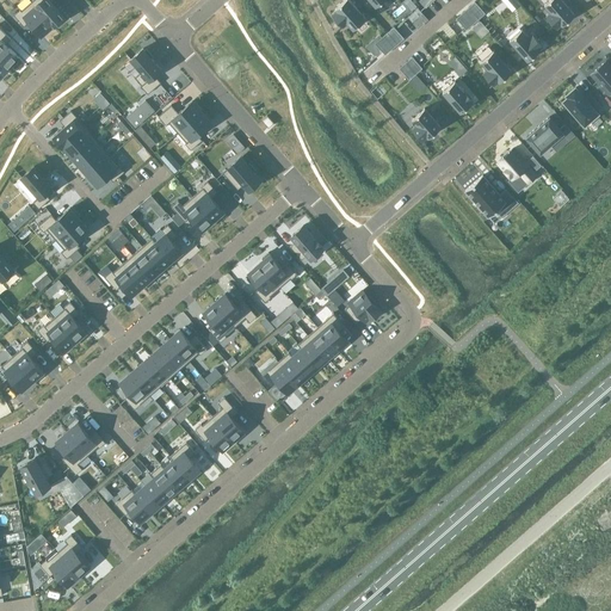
[(34,0),(32,2),(53,26),(55,24),(56,26),(65,20),(62,18),(65,17),(53,2),(54,0),(34,0)]
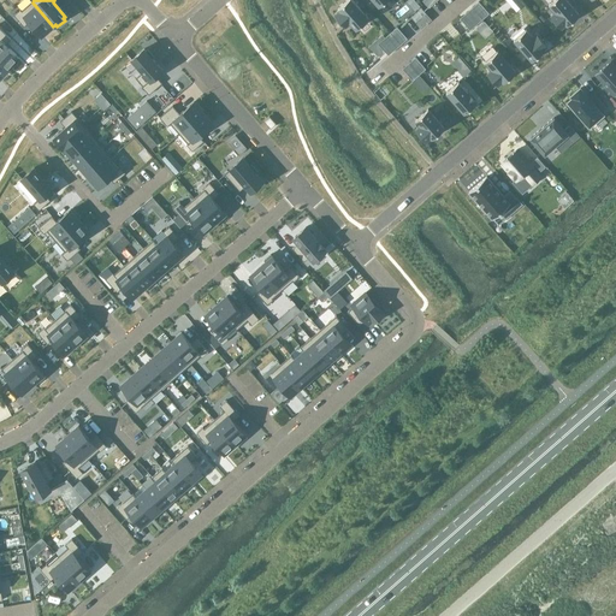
[(368,19),(357,6),(351,0),(348,0),(338,9),(339,10),(335,15),(345,27),(350,23),(356,30),(368,19)]
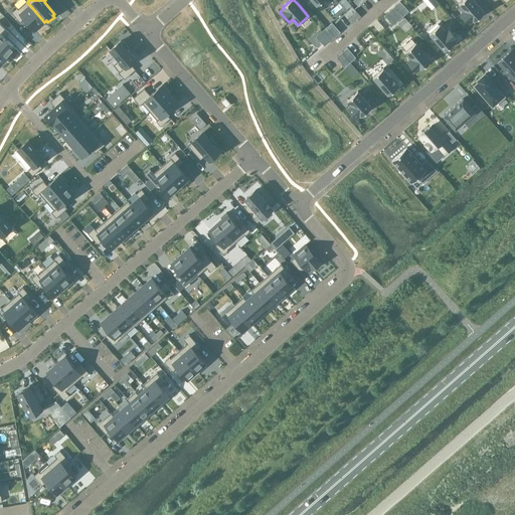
[(485,12),(474,0),(463,0),(459,4),(464,10),(461,13),(470,23),(473,20),(474,21),(475,21),(485,12)]
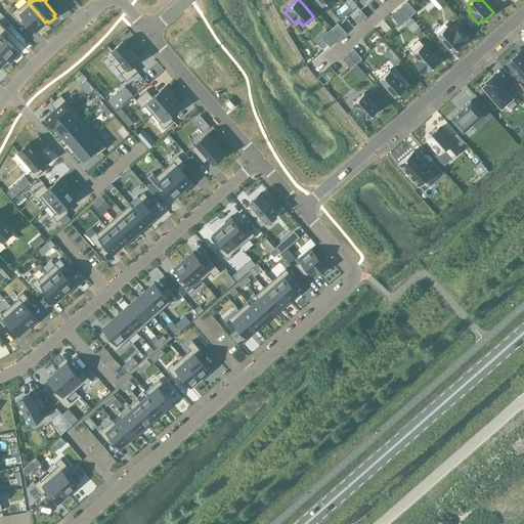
[(399,8),(408,18),(417,11),(407,1),(399,8)]
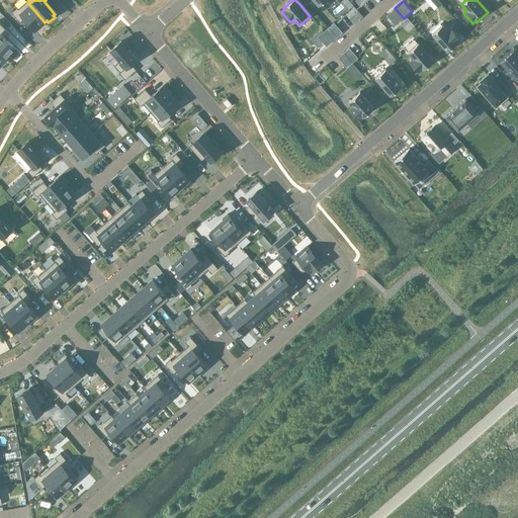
[(17,8),(12,13),(20,22),(25,18),(35,29),(45,22),(27,2),(18,9),(17,8)]
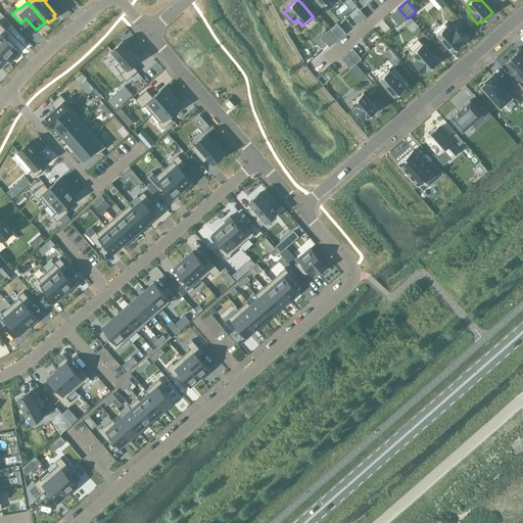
[(399,26),(408,18),(398,8),(390,15),(399,26)]
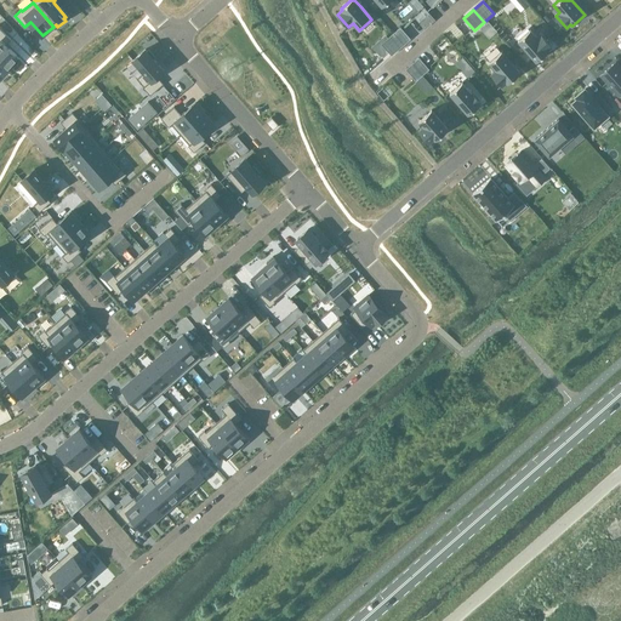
[(391,35),(402,47),(411,39),(400,27),(391,35)]
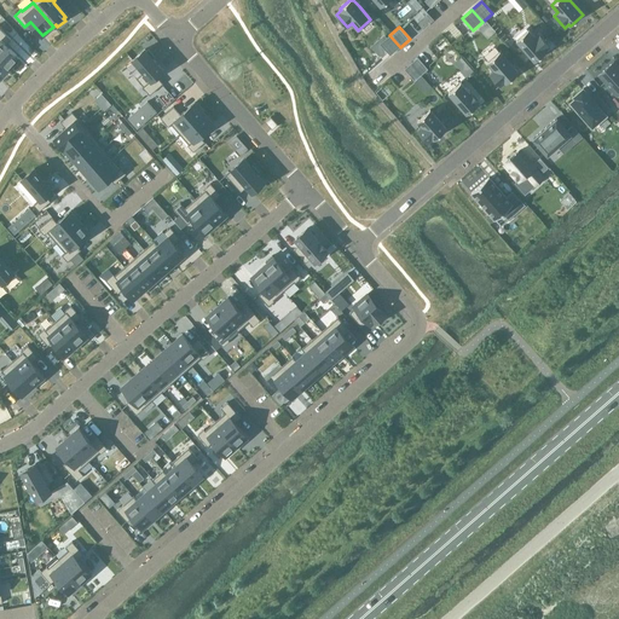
[(548,27),(543,32),(548,36),(553,32),(548,27)]
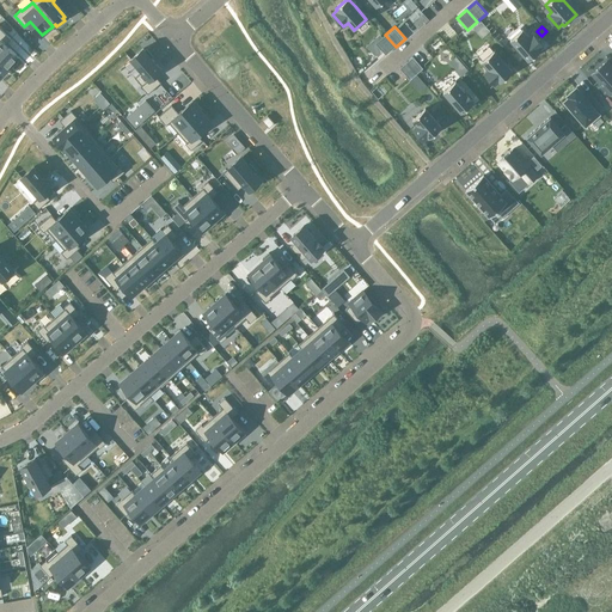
[(0,59),(10,68),(19,57),(6,44),(11,40),(0,28),(0,59)]
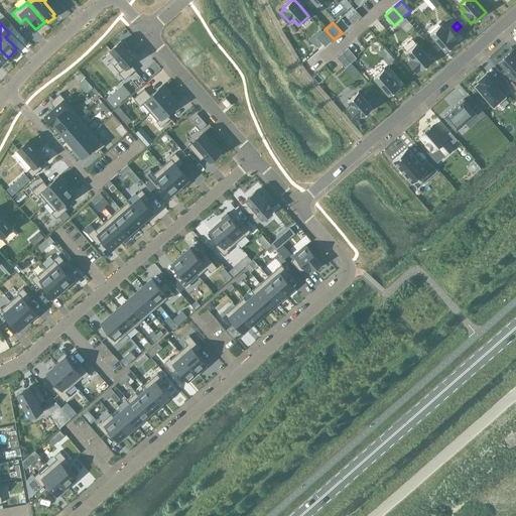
[(445,51),(456,42),(456,41),(459,37),(449,27),(445,30),(440,24),(430,33),(445,51)]
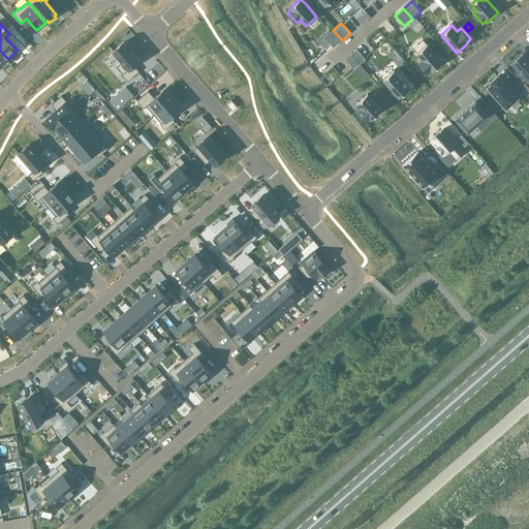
[(334,48),(342,40),(333,30),(324,37),(334,48)]
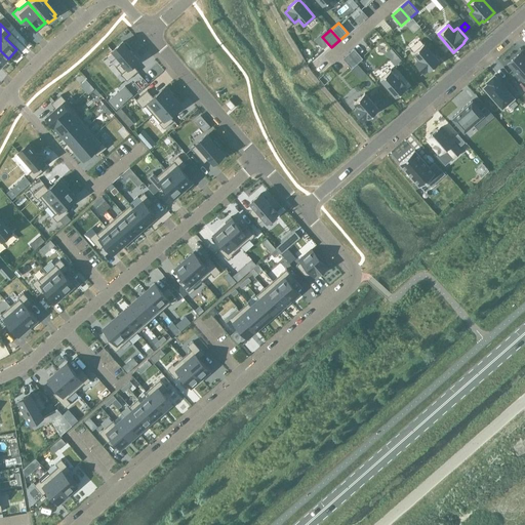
[(123,42),(113,51),(122,62),(116,67),(122,74),(121,74),(127,81),(138,71),(133,65),(138,59),(130,50),(132,48),(126,42),(124,43),(123,42)]
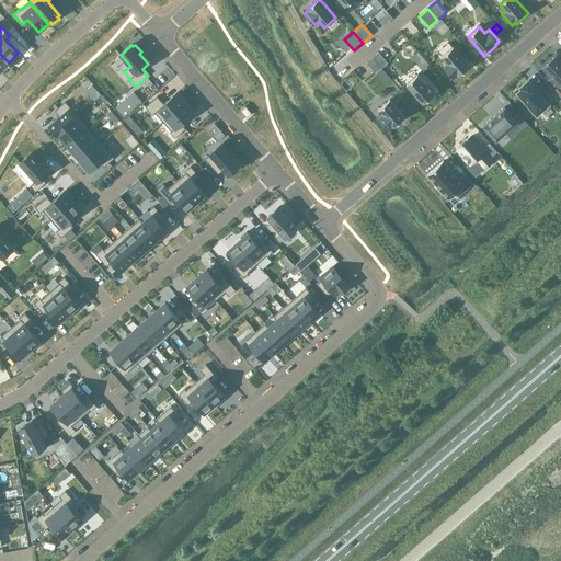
[(459,76),(468,68),(470,66),(454,46),(443,56),(448,63),(444,66),(444,67),(454,78),(458,75),(459,76)]
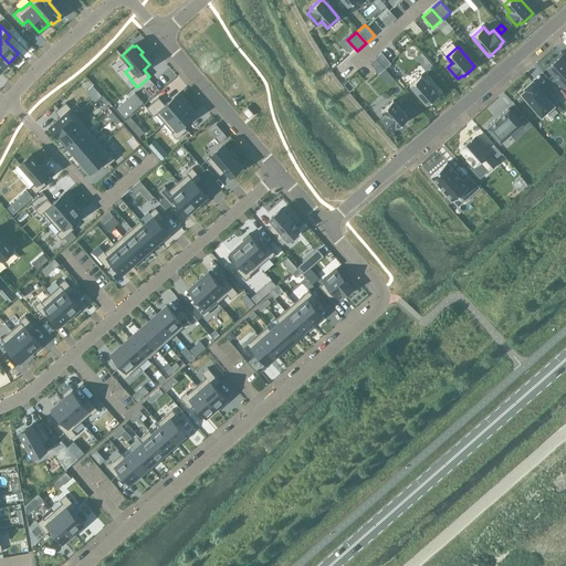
[(391,63),(383,52),(376,58),(386,69),(391,63)]
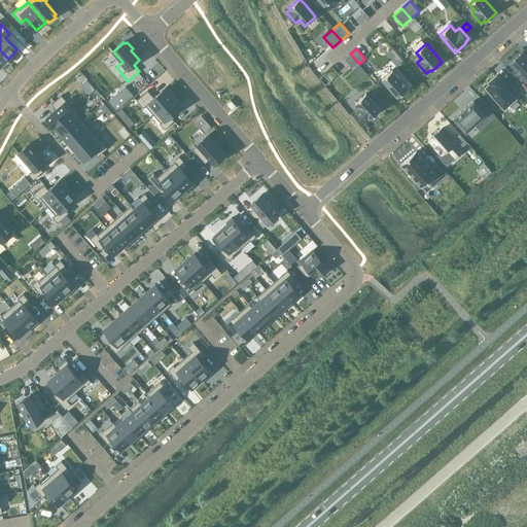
[(387,54),(392,59),(398,55),(393,48),(387,54)]
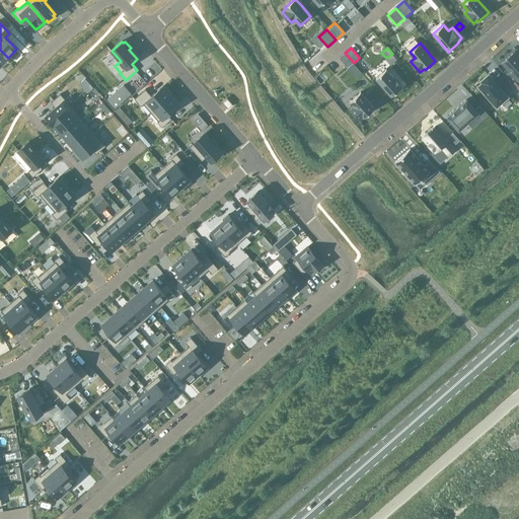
[(518,57),(515,52),(503,63),(517,80),(518,78),(518,57)]
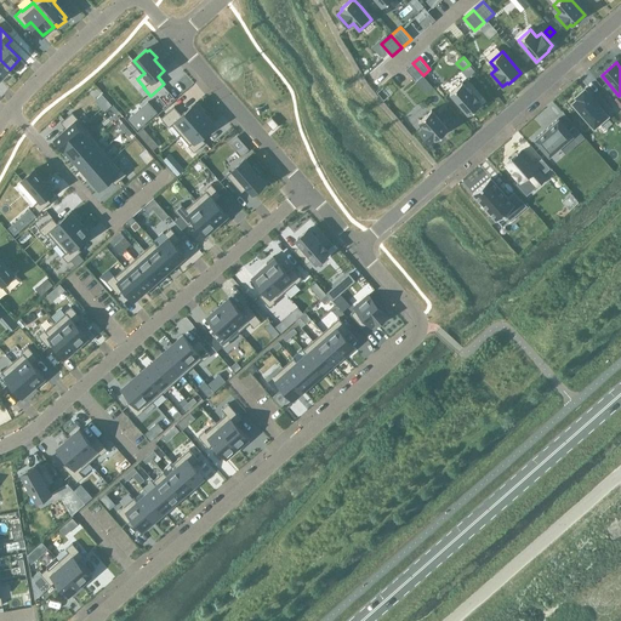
[(412,63),(406,69),(416,81),(423,75),(412,63)]
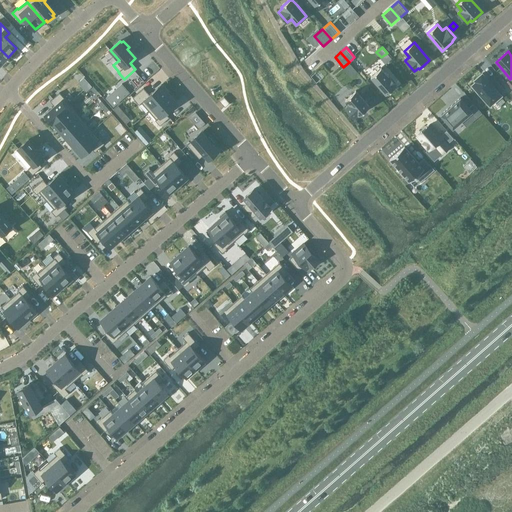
[(397,83),(392,78),(390,76),(389,77),(381,68),(371,77),(386,94),(396,85),(395,84),(397,83)]
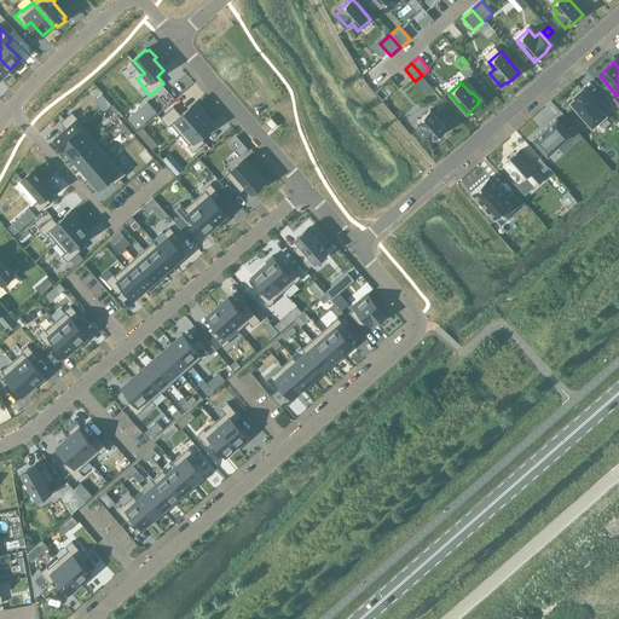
[(595,102),(583,90),(574,97),(577,98),(572,102),(580,111),(578,113),(585,121),(586,120),(593,126),(606,115),(605,114),(609,109),(600,97),(595,102)]
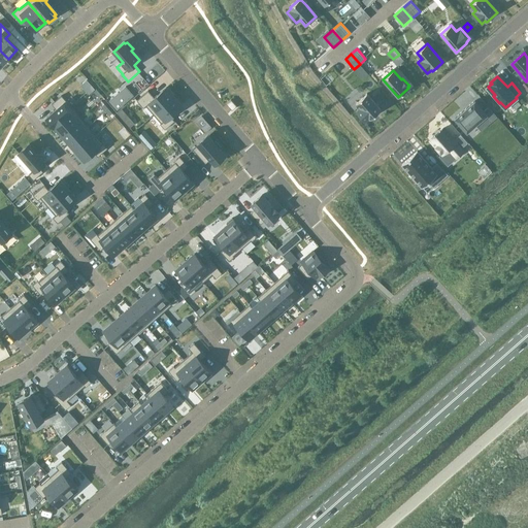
[(87,79),(81,85),(90,94),(95,89),(87,79)]
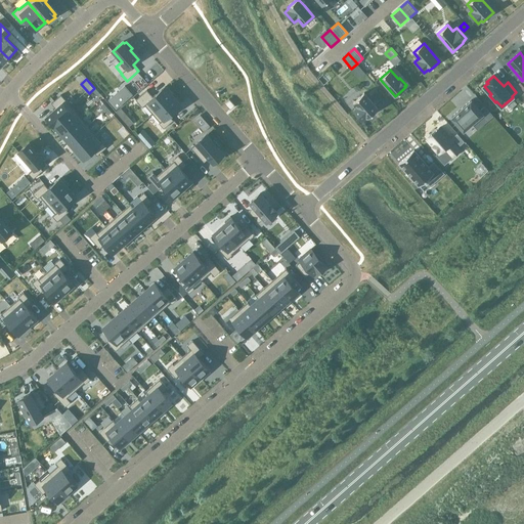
[(125,86),(108,100),(117,110),(133,95),(125,86)]
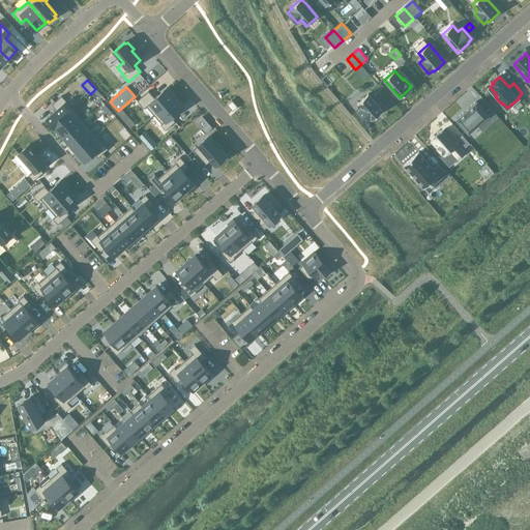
[(149,91),(138,100),(144,109),(147,107),(154,115),(175,97),(168,88),(167,88),(155,98),(149,91)]
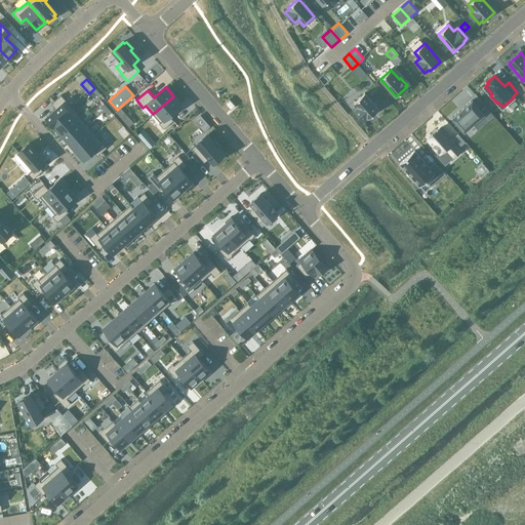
[(378,109),(369,97),(365,93),(355,103),(358,107),(354,110),(364,121),(367,117),(368,118),(378,109)]
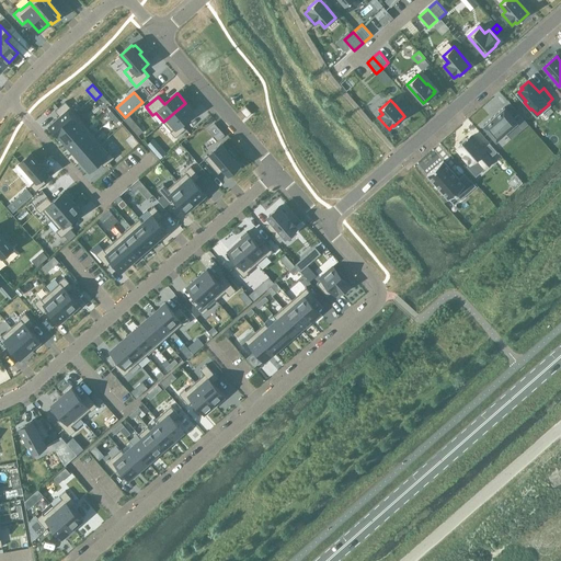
[(60,116),(49,125),(58,135),(79,116),(70,106),(70,107),(66,102),(55,111),(60,116)]
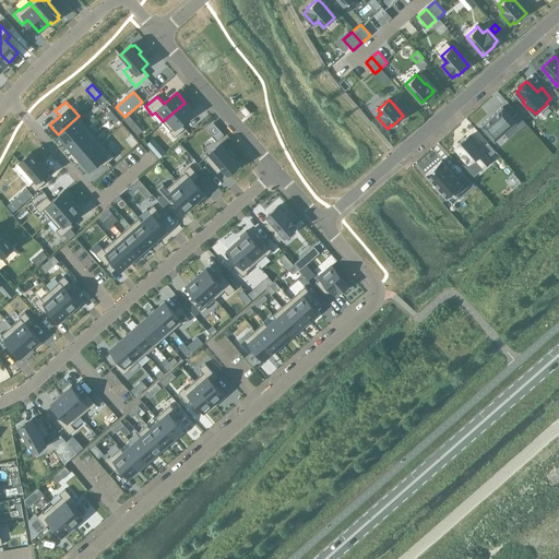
[(185,103),(163,121),(170,131),(169,131),(175,138),(186,128),(180,123),(193,113),(185,103)]
